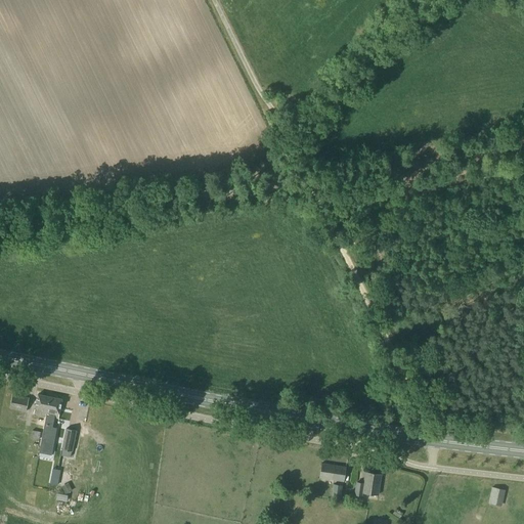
[(26,412),(29,398),(12,395),(9,409),(26,412)]
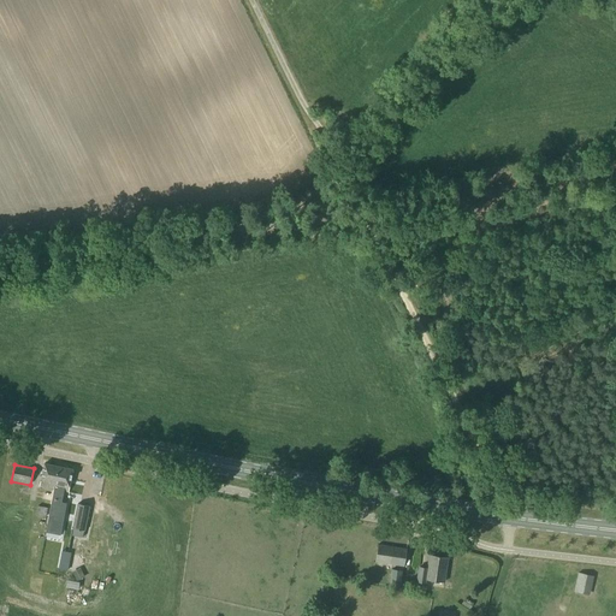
[(54,490),(59,467),(45,465),(40,486),(54,490)]
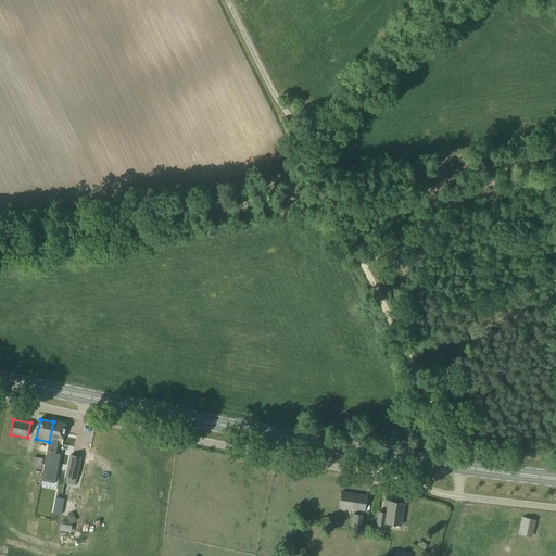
[(49,442),(40,481),(54,483),(60,455),(55,454),(58,443),(62,444),(65,424),(53,421),(49,442)]
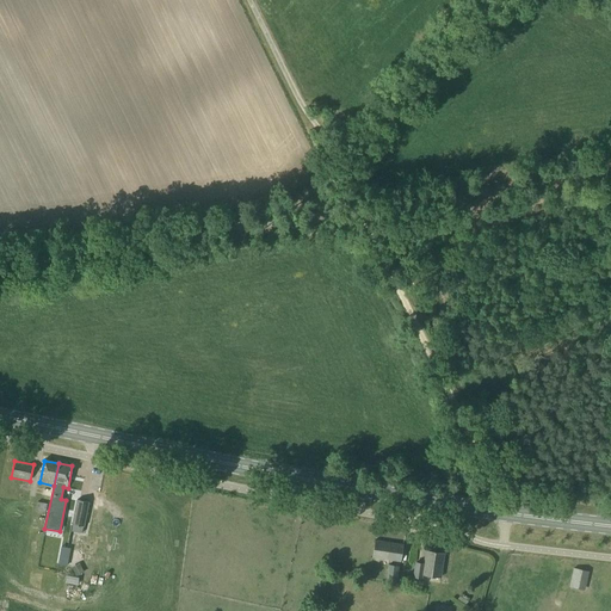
[(76,500),(71,499),(68,507),(74,510),(72,524),(84,526),(88,503),(76,500)]
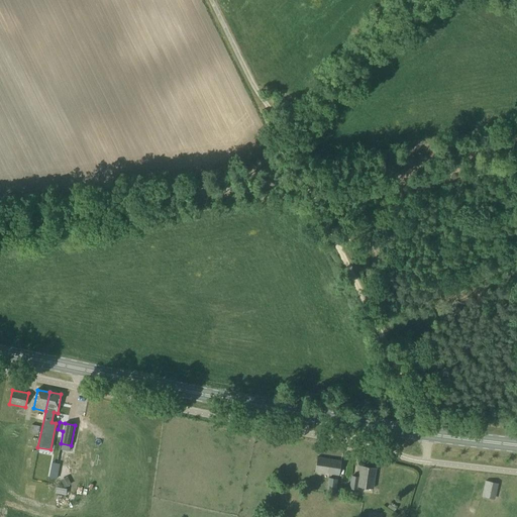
[(338,476),(341,460),(318,456),(315,472),(338,476)]
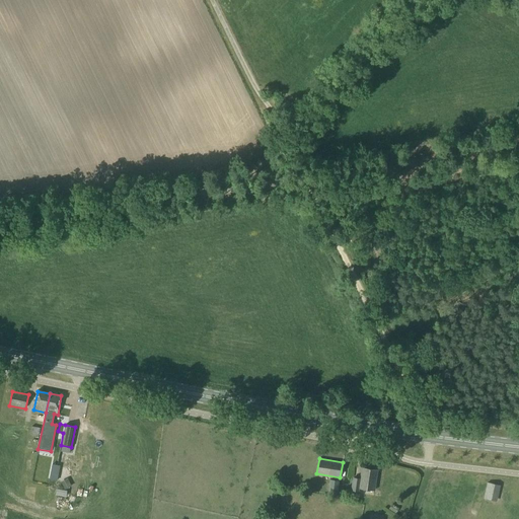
[(374,491),(377,470),(362,468),(360,479),(353,478),(351,491),(359,492),(359,488),(374,491)]
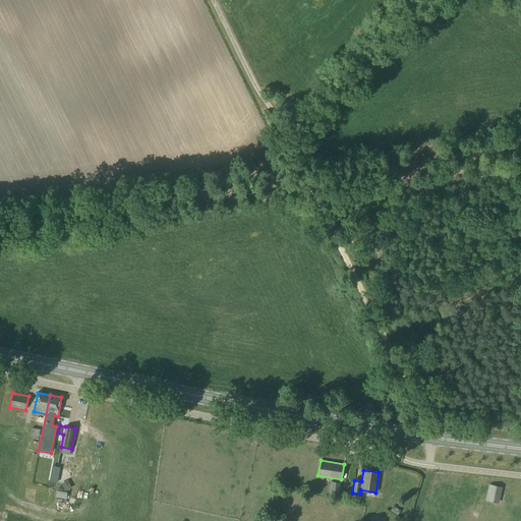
[(71,488),(67,480),(61,483),(64,491),(71,488)]
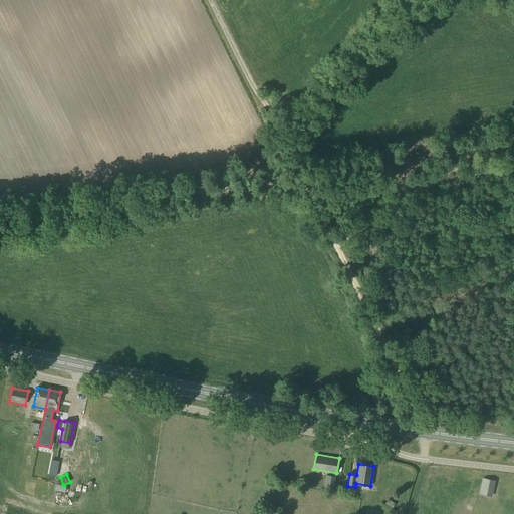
[(333,490),(335,476),(326,475),(324,489),(333,490)]
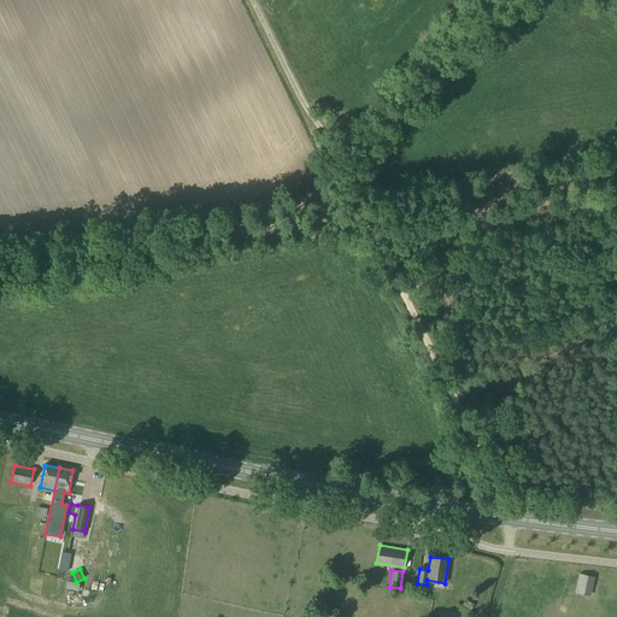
[(589,595),(594,577),(579,574),(575,593),(589,595)]
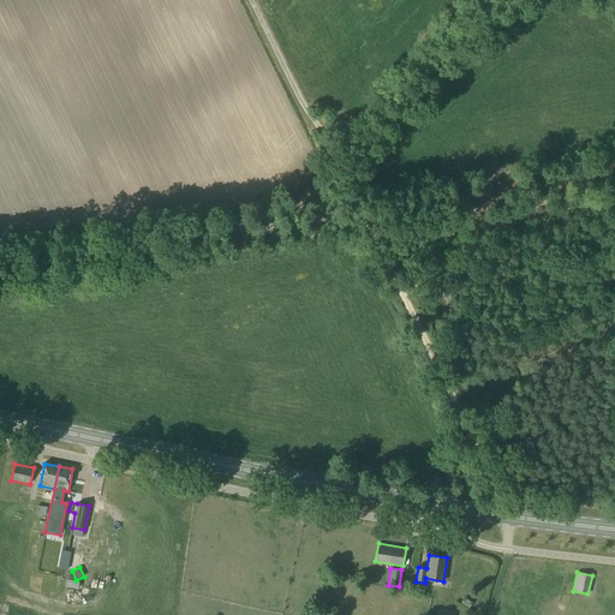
All buildings are outlined.
